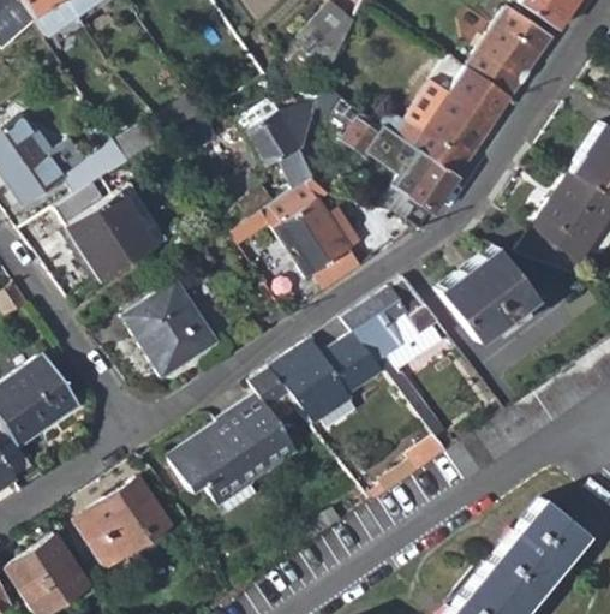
[(0,0),(0,41),(10,55),(46,30),(24,0),(0,0)]
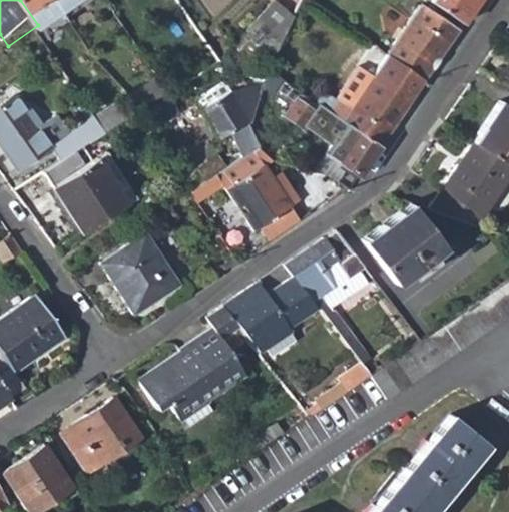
[(20,0),(38,25),(41,31),(67,13),(58,0),(20,0)]
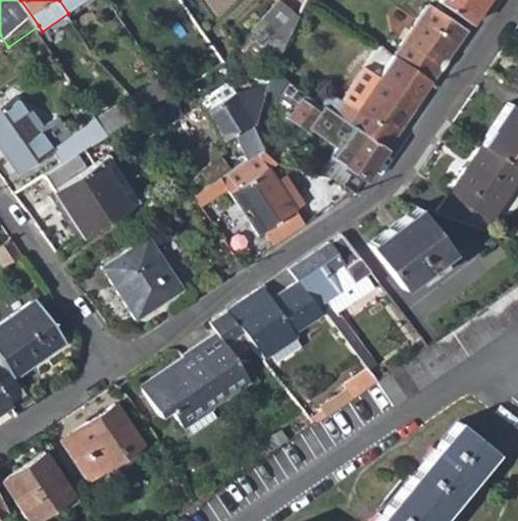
[(59,0),(68,13),(87,0),(59,0)]
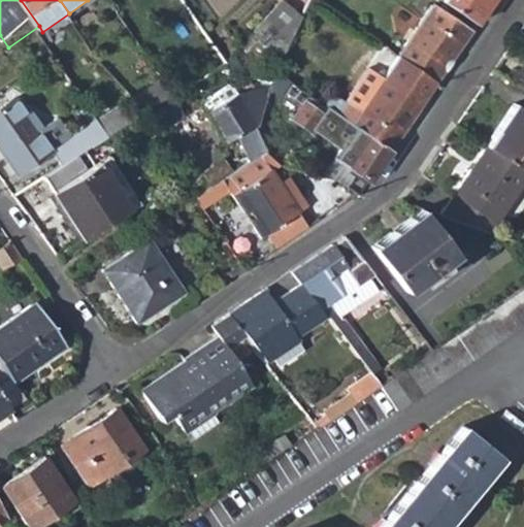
[(462,8),(483,22),(496,0),(451,0),(462,8)]
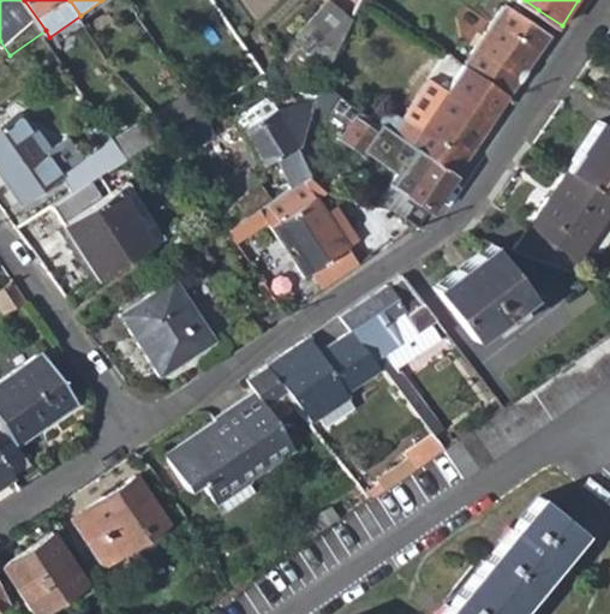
[(320,51),(336,66),(363,12),(345,5),(320,51)]
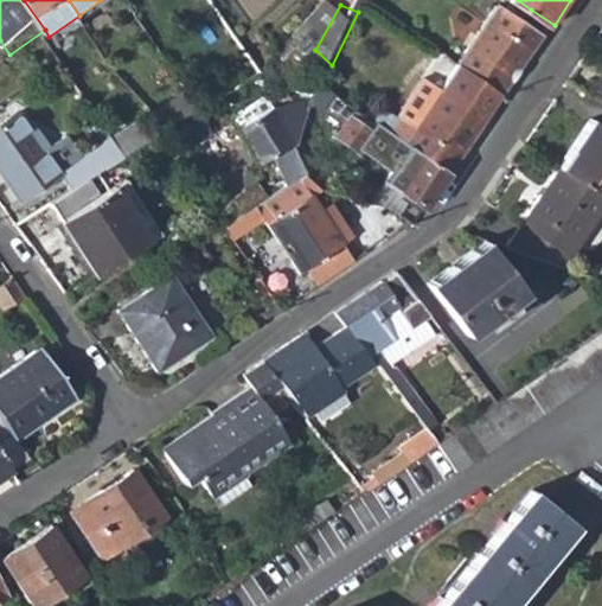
[(555,25),(531,10),(524,20),(505,8),(465,69),(506,97),(555,25)]
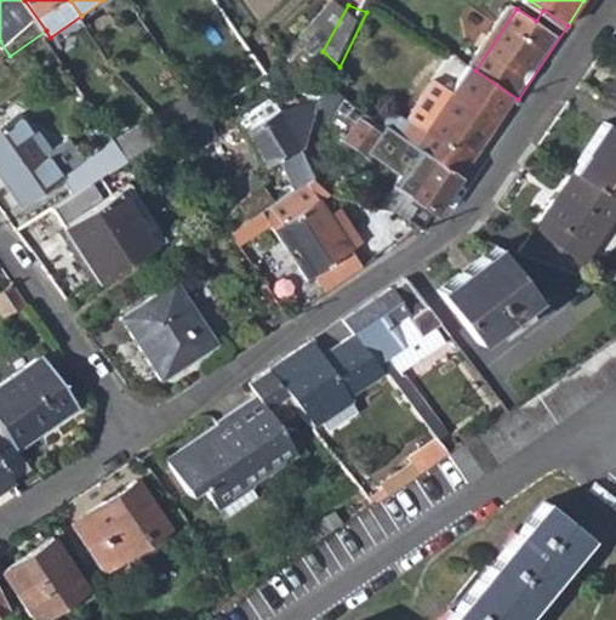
[(408,140),(466,178),(518,100),(475,70),(434,132),(420,124),(408,140)]
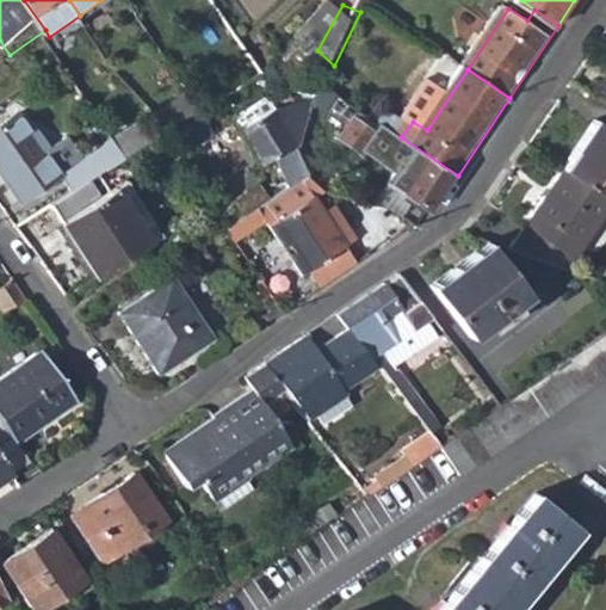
[(278,158),(294,186),(323,167),(319,99),(278,110),(245,129),(266,165),(278,158)]
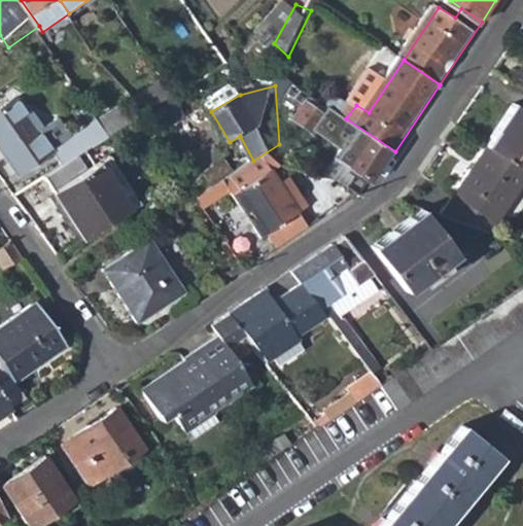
[(0,109),(0,142),(21,171),(56,149),(66,165),(113,136),(102,119),(73,138),(61,119),(43,131),(20,96),(0,109)]
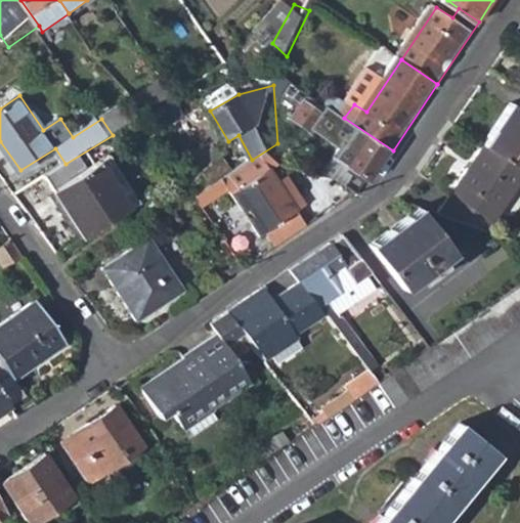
[(519,106),(512,102),(484,144),(519,166),(519,106)]
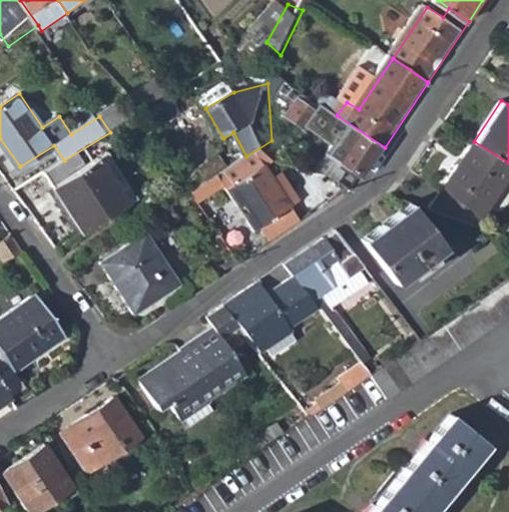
[(337,115),(322,105),(317,114),(299,102),(290,117),(340,148),(337,154),(367,174),(385,147),(337,115)]
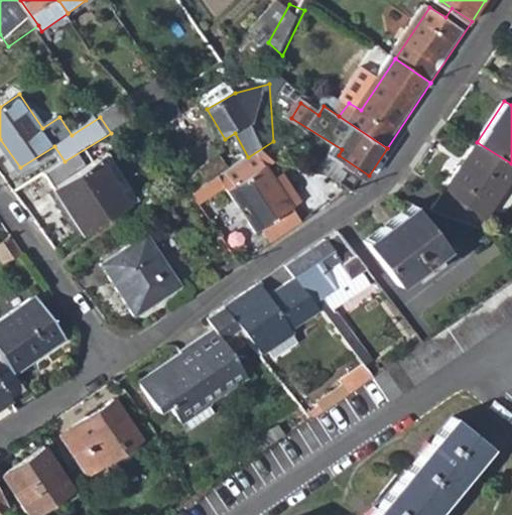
[(203,186),(210,197),(226,185),(256,233),(294,209),(277,180),(267,166),(280,158),(274,153),(273,141),(248,157),(203,186)]
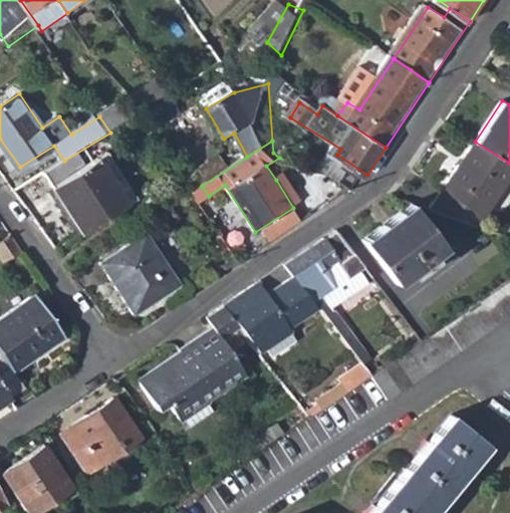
[(509,163),(475,142),(431,207),(475,222),(481,224),(509,181),(509,163)]
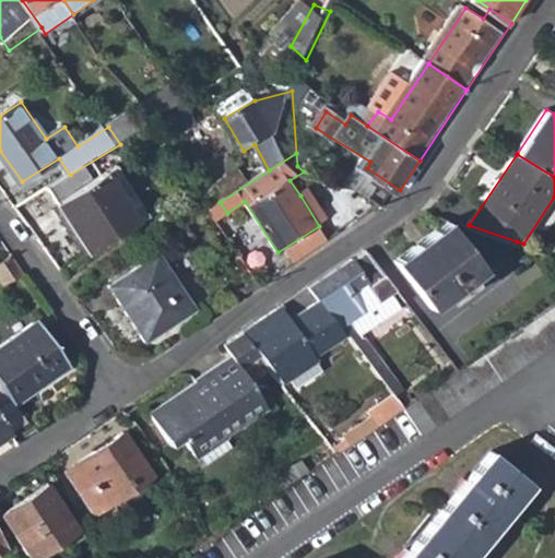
[(58,205),(91,253),(141,221),(109,171),(58,205)]
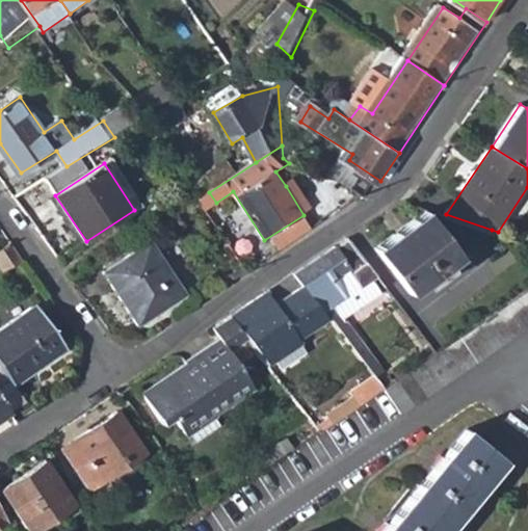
[(286,186),(304,215),(313,209),(294,180),(286,186)]
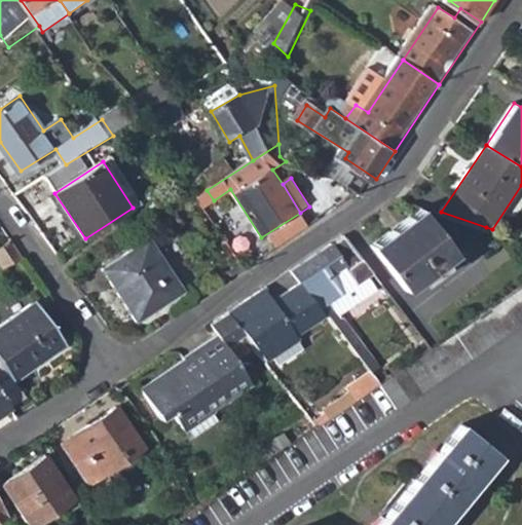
[(204,207),(214,200),(207,190),(198,196),(204,207)]
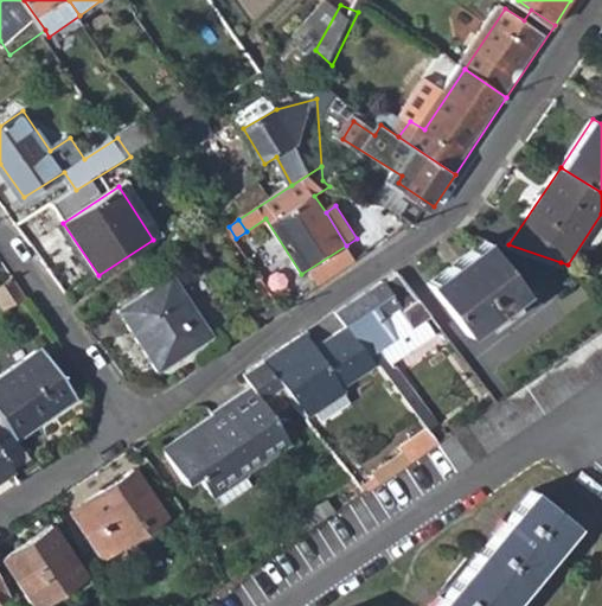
[(431,280),(472,329),(487,318),(490,323),(519,299),(517,295),(561,262),(508,244),(487,236),(431,280)]
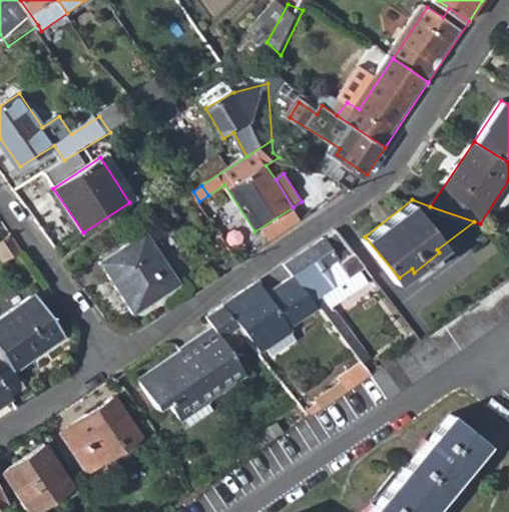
[(258,235),(266,246),(267,245),(303,222),(296,211),(258,235)]
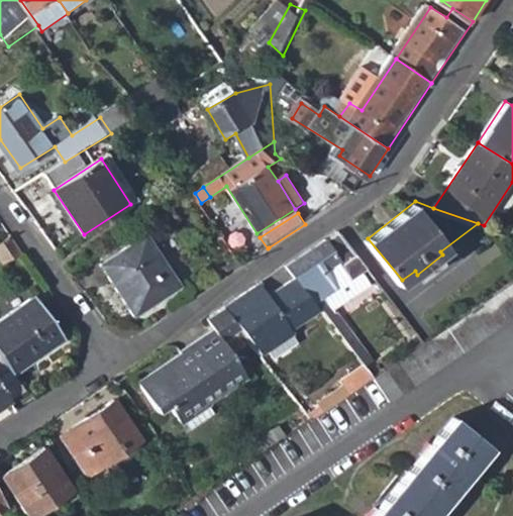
[(322,309),(347,342),(352,340),(344,324),(325,297),(368,266),(339,230),(288,266),(296,276),(322,309)]
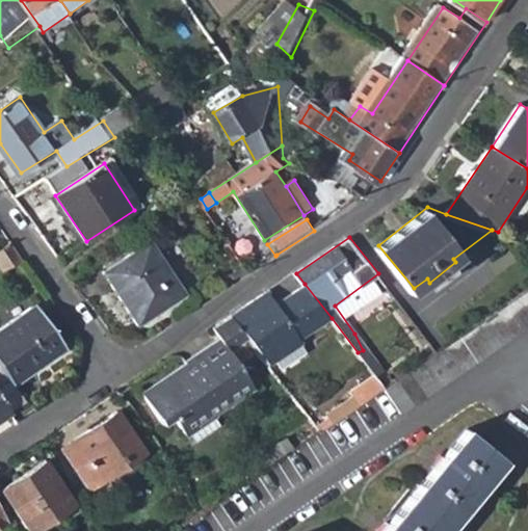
[(107,271),(141,323),(188,292),(155,240),(107,271)]
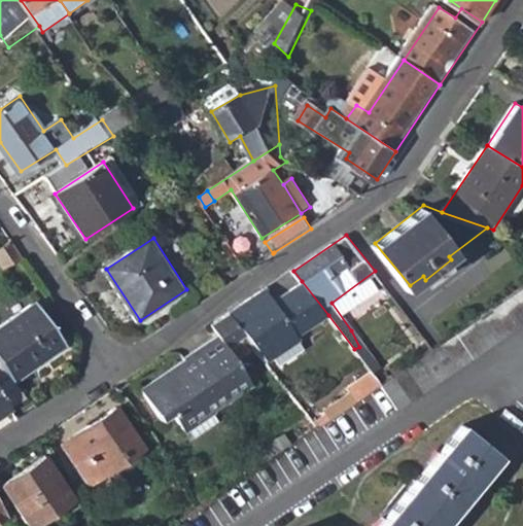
[(0,249),(0,258),(5,266),(25,253),(14,239),(0,249)]
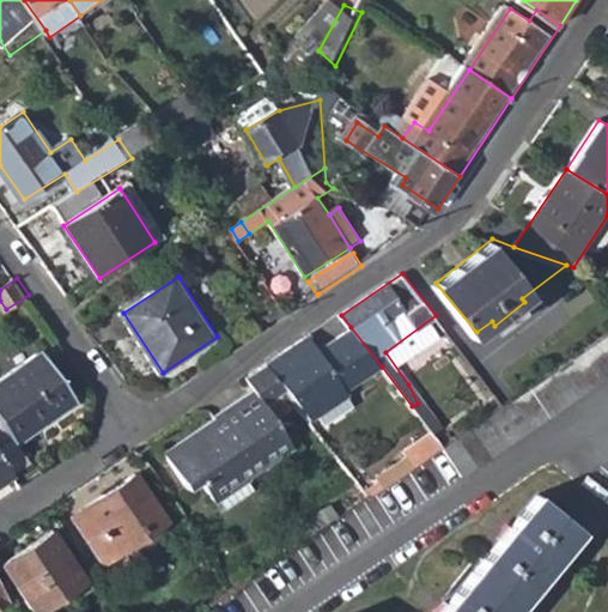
[(297,404),(311,423),(352,394),(348,389),(382,367),(351,327),(323,346),(312,333),(267,364),(297,404)]
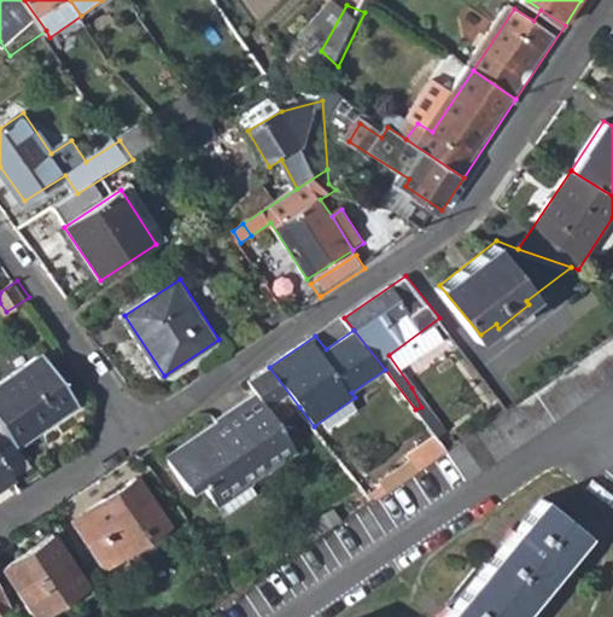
[(0,380),(0,418),(18,443),(80,400),(45,349),(0,380)]
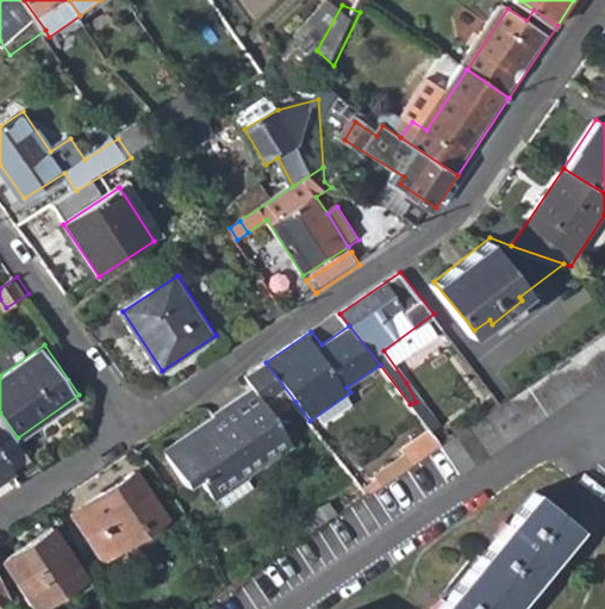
[(201,477),(213,496),(292,442),(274,415),(295,402),(266,362),(248,374),(260,390),(166,452),(187,485),(201,477)]
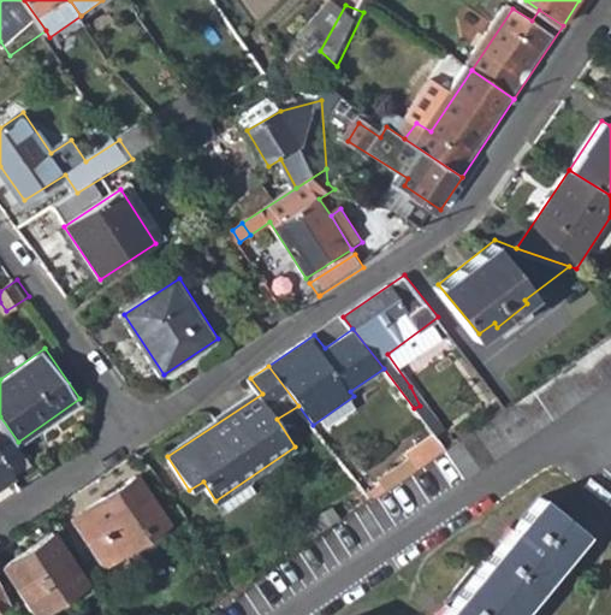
[(408,454),(419,468),(446,449),(435,436),(408,454)]
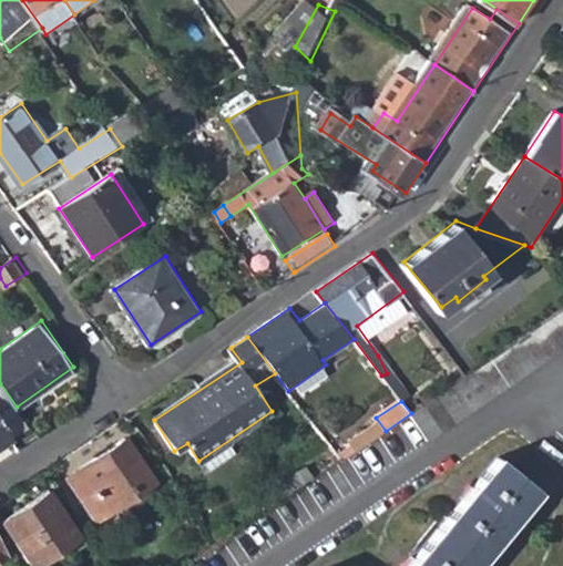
[(0,444),(12,438),(0,419),(0,444)]
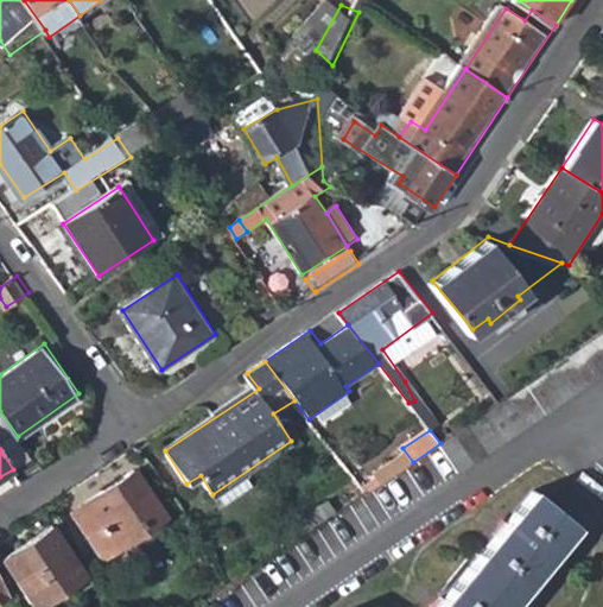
[(102,554),(166,512),(135,468),(74,507),(102,554)]
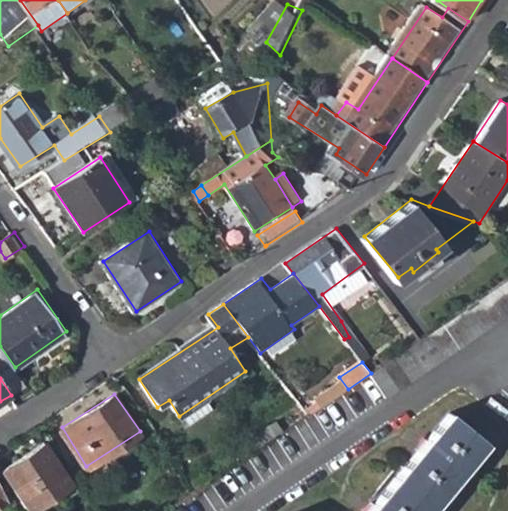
[(304,409),(310,416),(317,411),(312,404),(304,409)]
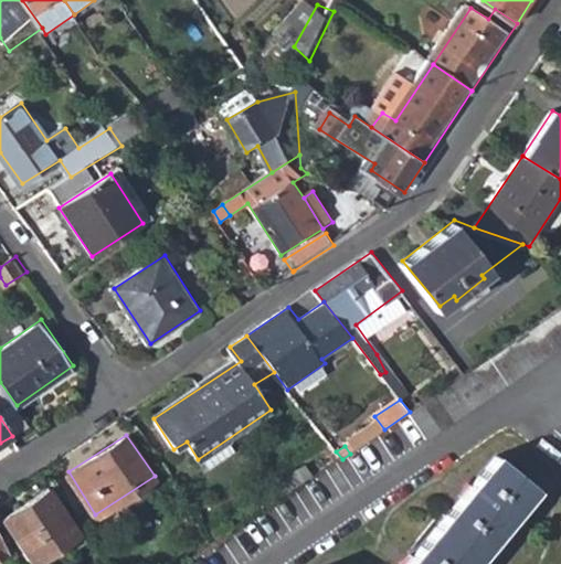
[(408,563),(473,563),(538,488),(498,456),(408,563)]
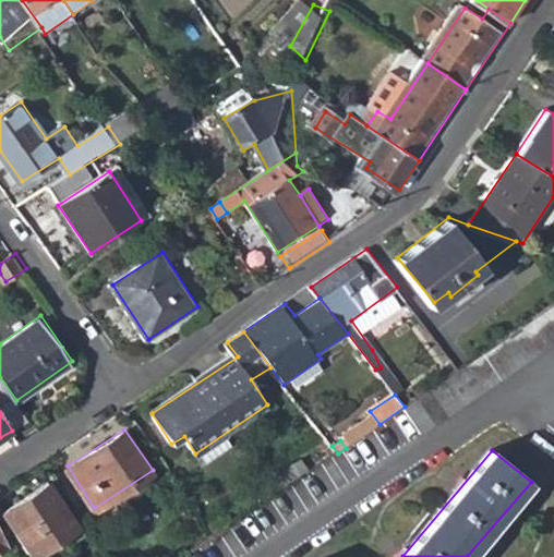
[(265,484),(275,497),(311,472),(302,459),(265,484)]
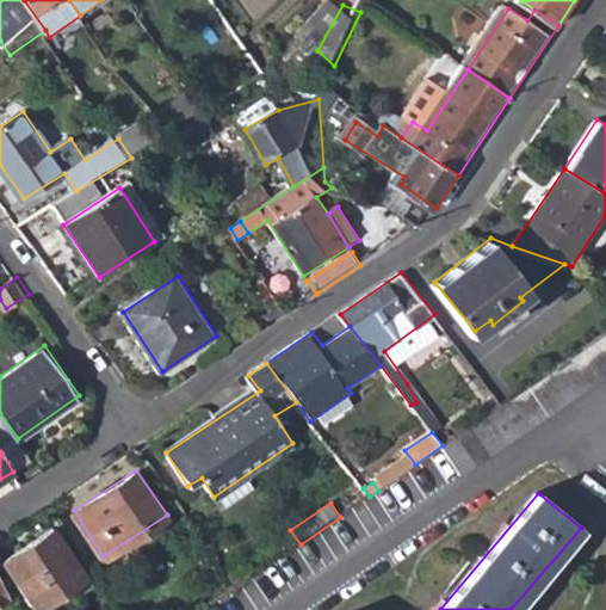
[(33,605),(85,572),(54,524),(2,558),(33,605)]
